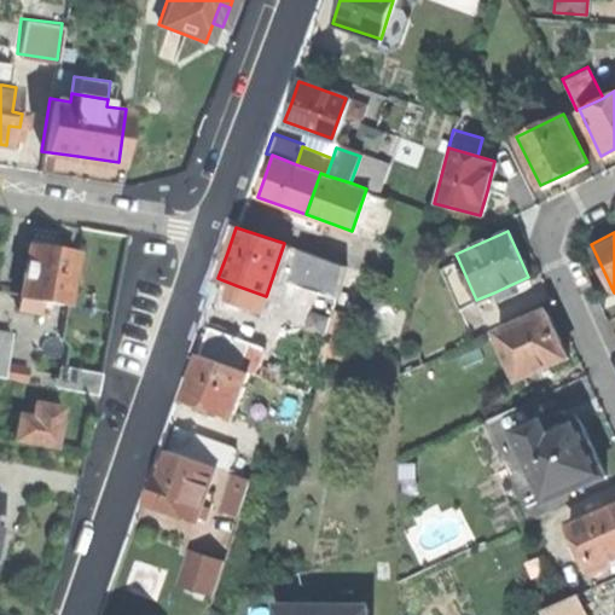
[(15,307),(33,309),(35,297),(65,303),(75,249),(51,245),(27,241),(15,307)]
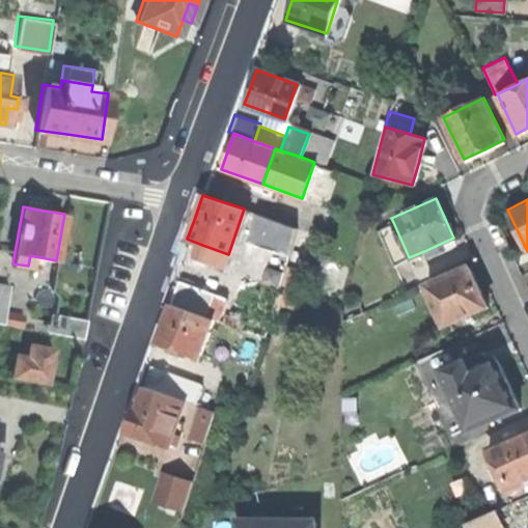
[(255,215),(246,244),(286,256),(296,227),(255,215)]
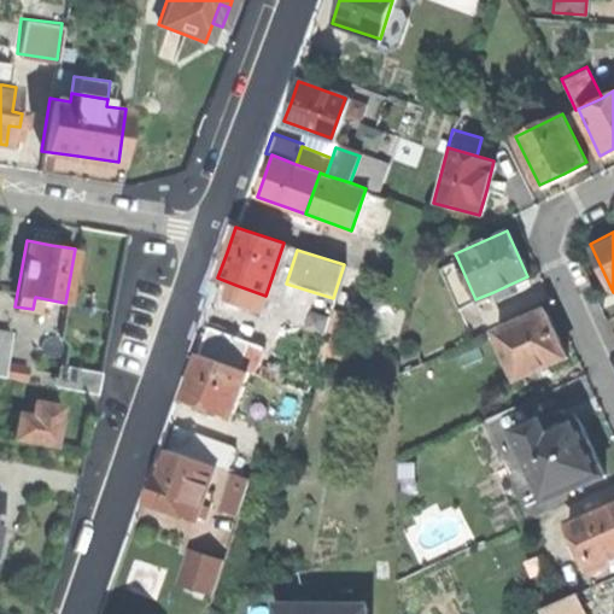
[(455,309),(475,299),(457,258),(437,267),(455,309)]
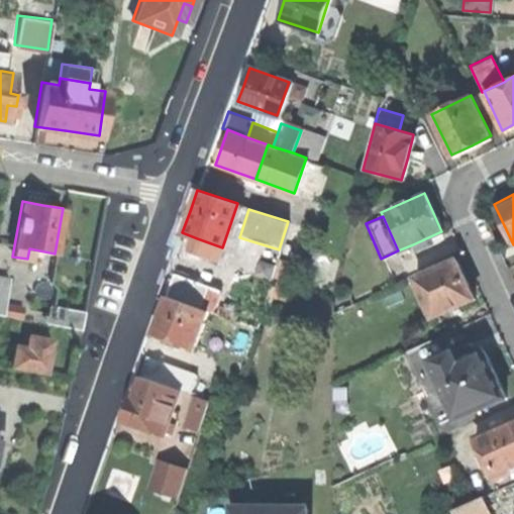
[(430,243),(428,237),(413,244),(416,250),(430,243)]
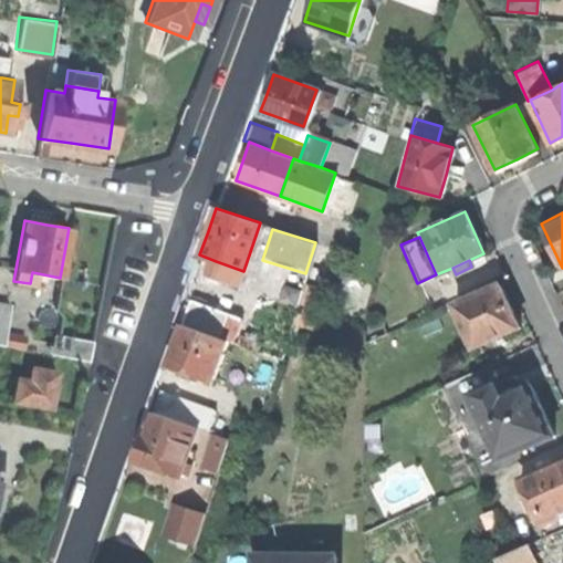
[(239,285),(243,271),(216,261),(211,274),(239,285)]
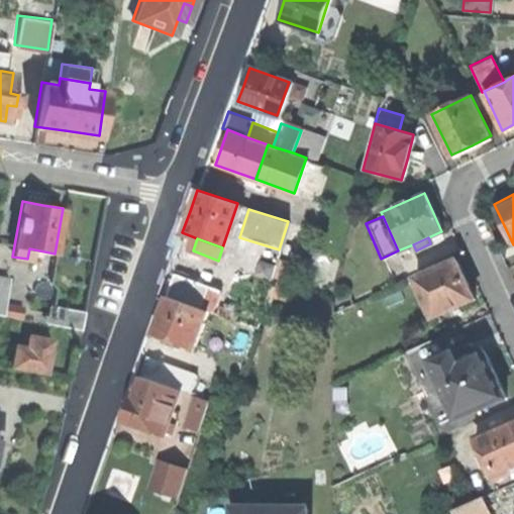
[(291,264),(277,260),(268,294),(282,298),(291,264)]
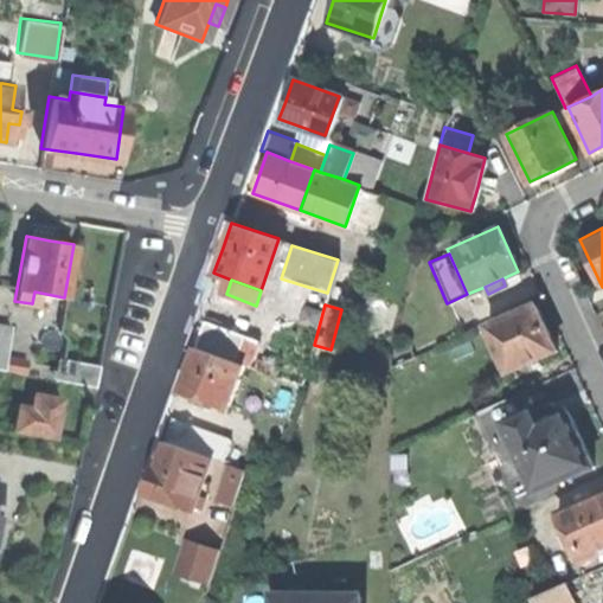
[(486,327),(506,371),(555,350),(544,326),(534,305),(486,327)]
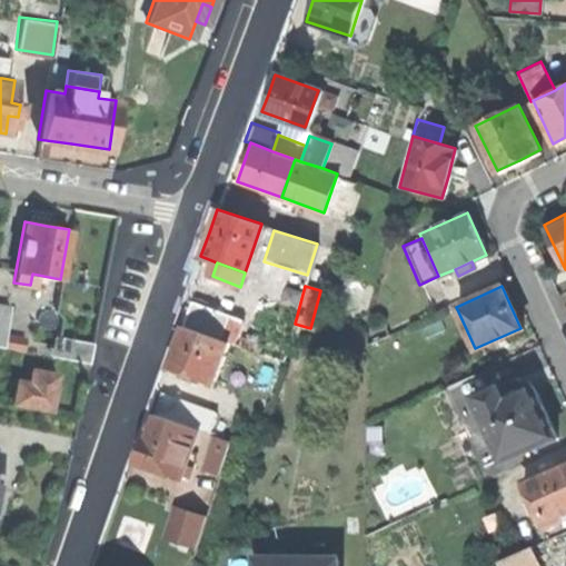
[(190,301),(181,326),(219,339),(227,315),(190,301)]
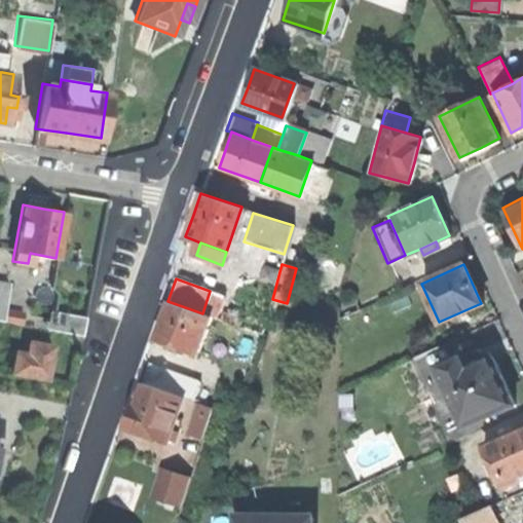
[(222,295),(210,291),(202,313),(210,315),(214,318),(222,295)]
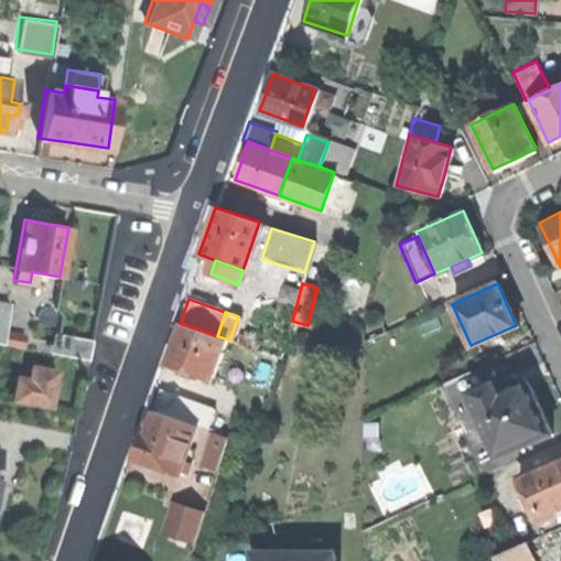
[(165,365),(209,380),(225,338),(217,336),(180,323),(172,344),(165,365)]
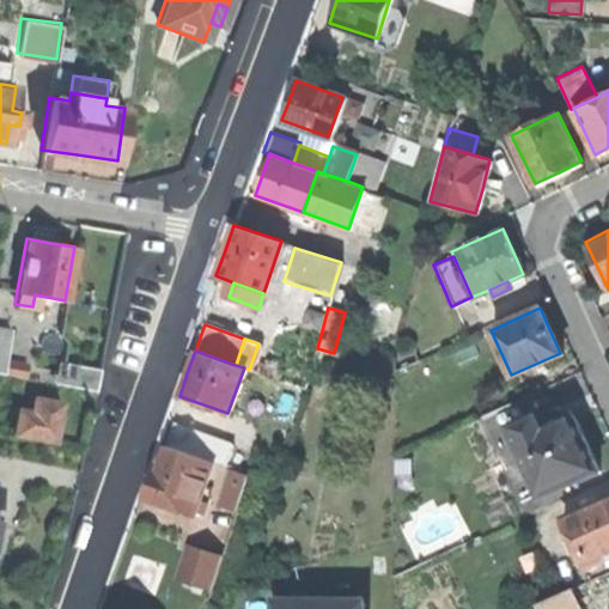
[(25,363),(2,358),(0,372),(22,377),(25,363)]
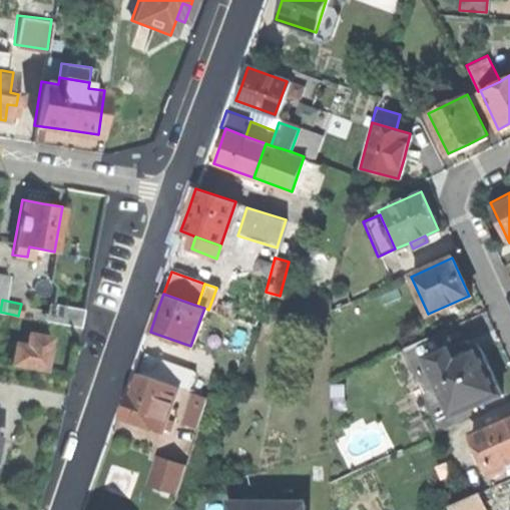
[(44,321),(77,327),(80,309),(47,303),(44,321)]
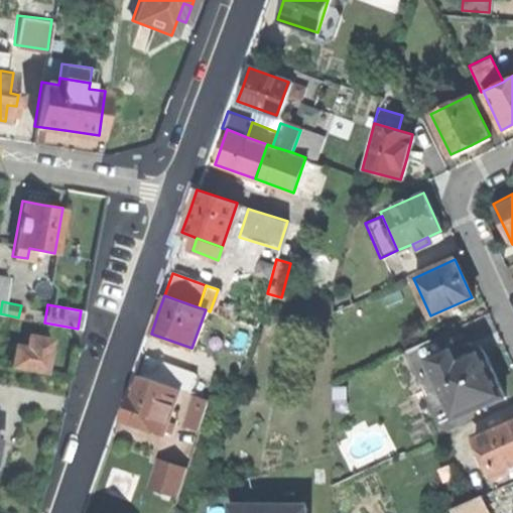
[(8,365),(43,372),(45,359),(49,339),(26,335),(24,347),(12,344),(8,365)]
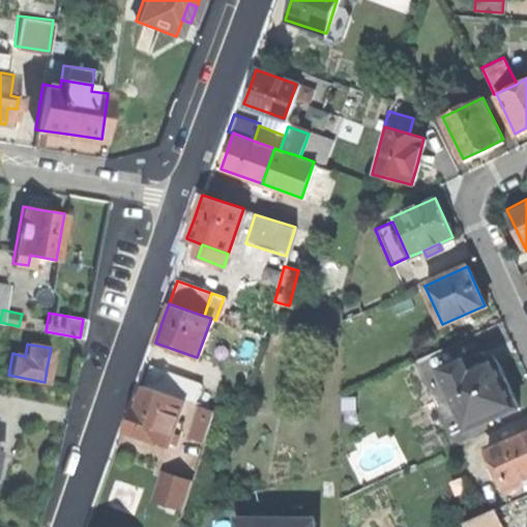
[(439,369),(467,430),(517,408),(505,383),(494,358),(486,362),(480,351),(439,369)]
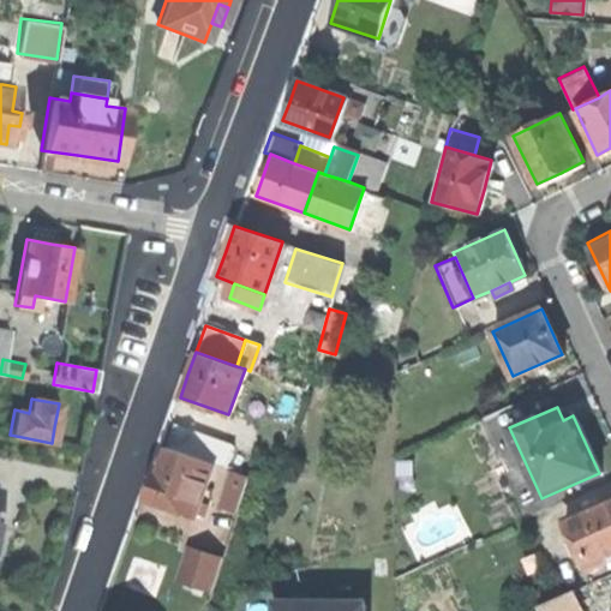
[(172,425),(163,447),(198,459),(205,437),(172,425)]
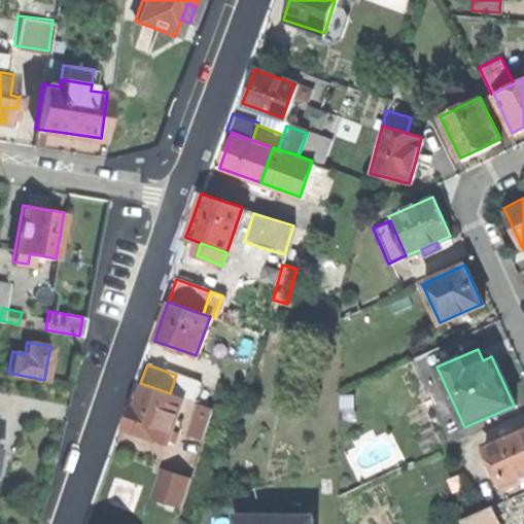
[(176,375),(170,393),(182,398),(193,402),(199,382),(176,375)]
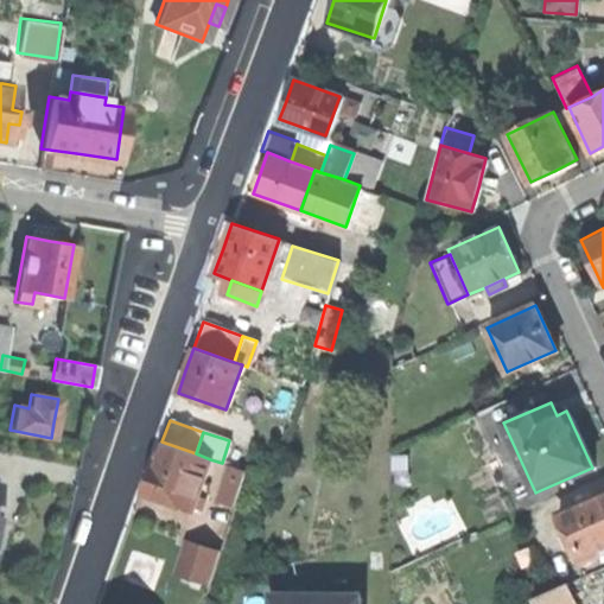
[(144,495),(192,512),(196,503),(197,497),(210,459),(196,453),(161,442),(153,468),(144,495)]
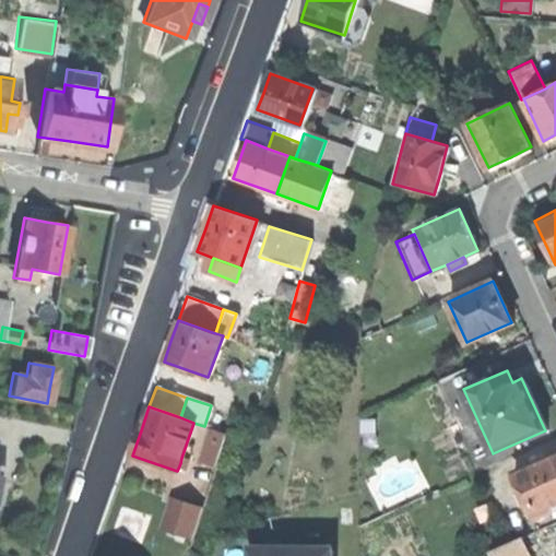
[(226,434),(210,429),(199,462),(215,468),(226,434)]
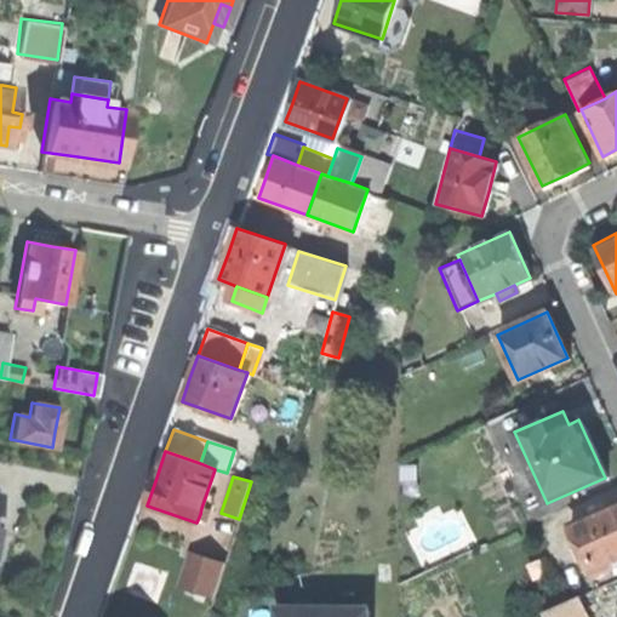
[(582,561),(589,576),(616,563),(616,502),(566,525),(576,547),(569,550),(575,565),(582,561)]
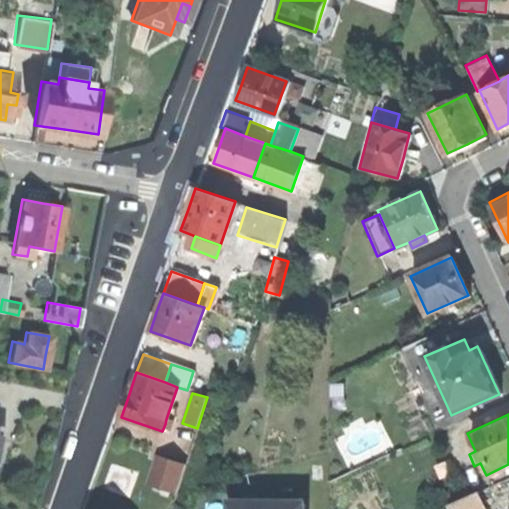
[(148,484),(176,493),(185,465),(157,456),(148,484)]
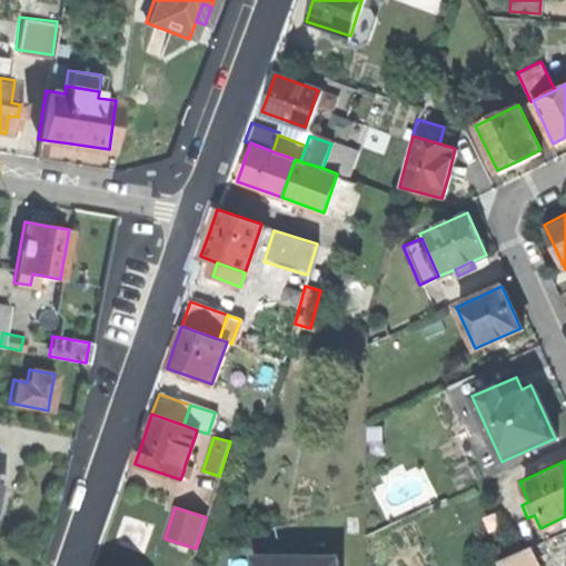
[(496,562),(497,565),(537,565),(529,547),(496,562)]
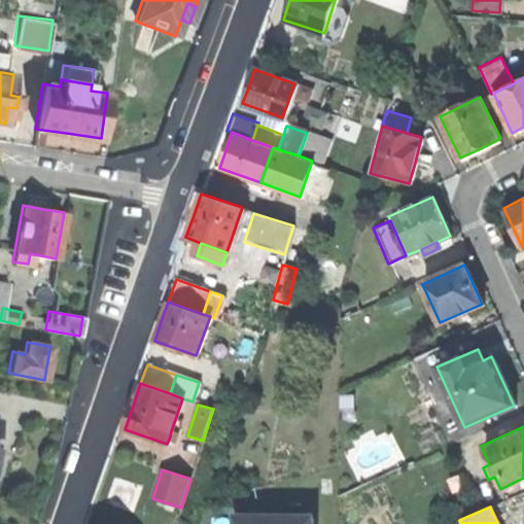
[(235,515),(235,523),(310,523),(311,516),(235,515)]
